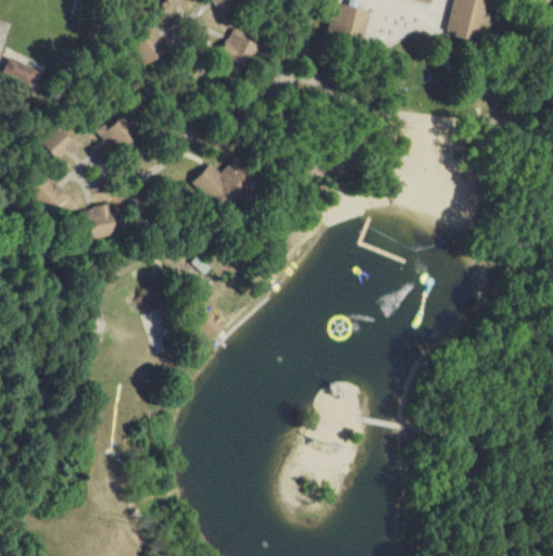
[(181,1),(183,0),(160,0),(168,12),(183,3),(181,1)]
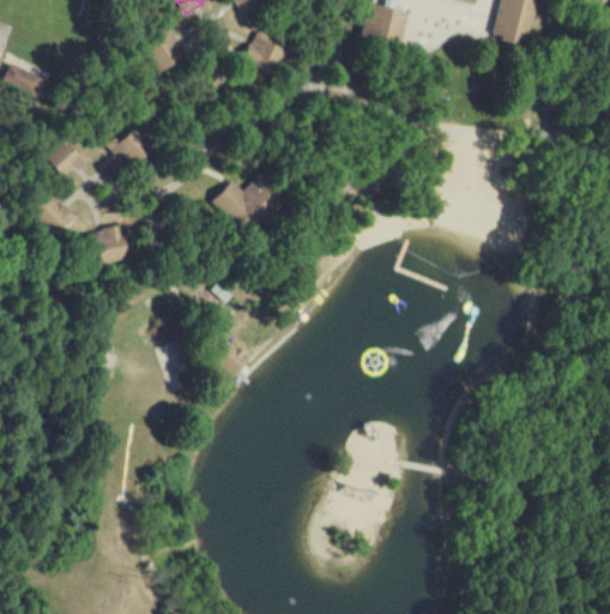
[(236,0),(242,13),(255,7),(257,10),(269,4),(266,0),(236,0)]
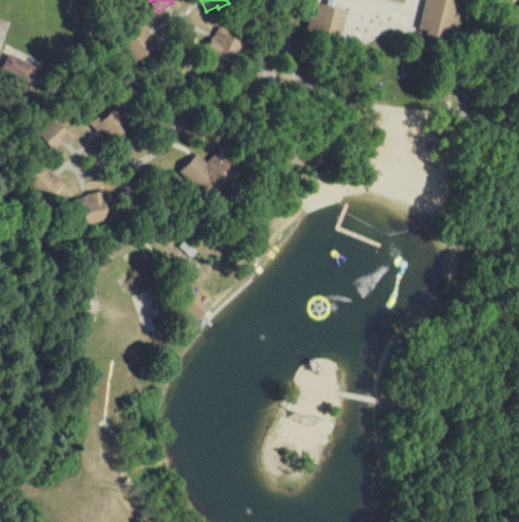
[(452,0),(326,0),(325,5),(313,3),(307,32),(342,39),(347,10),(335,8),(336,0),(388,0),(407,4),(407,0),(424,0),(417,33),(445,38),(452,0)]
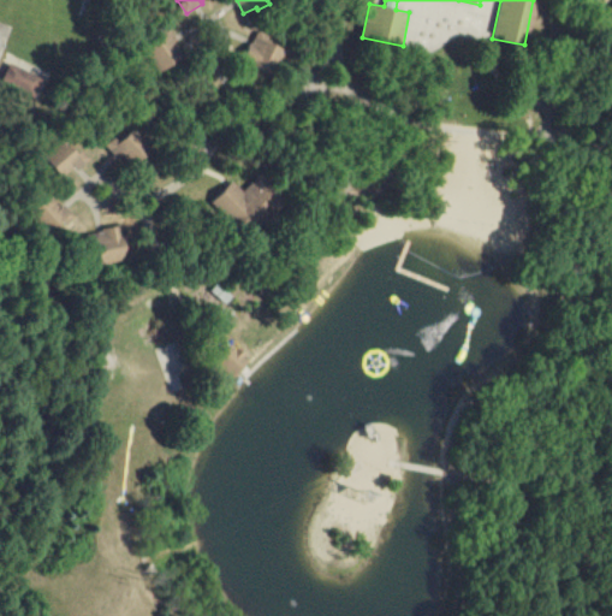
[(605,33),(611,31),(611,6),(601,7),(605,33)]
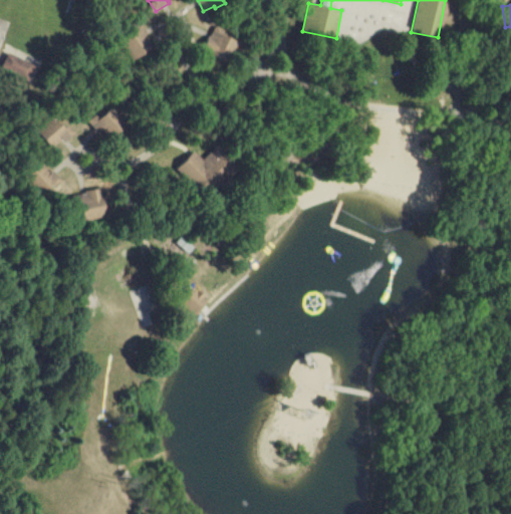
[(228,61),(239,36),(215,25),(204,50),(228,61)]
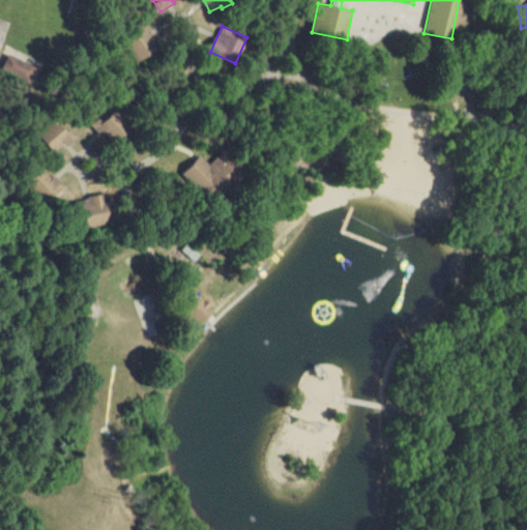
[(2,70),(31,84),(38,68),(9,55),(2,70)]
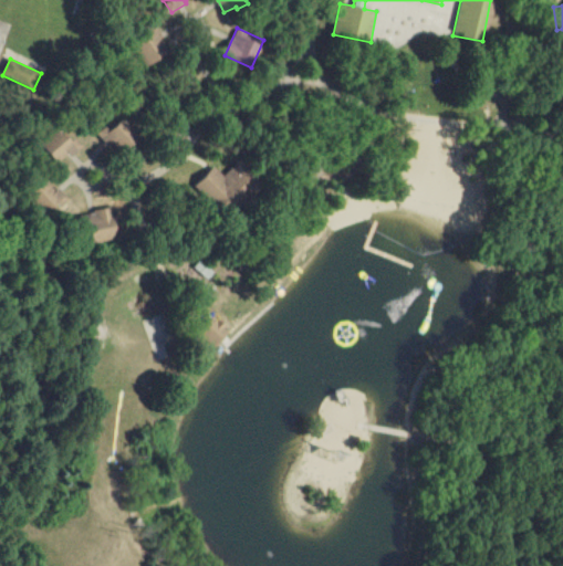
[(110,132),(105,126),(98,132),(120,157),(141,138),(124,119),(110,132)]
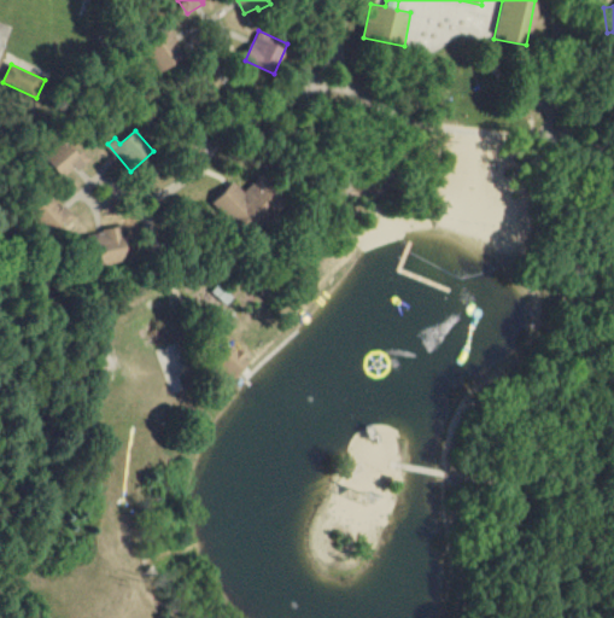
[(88,162),(72,140),(48,158),(65,180),(88,162)]
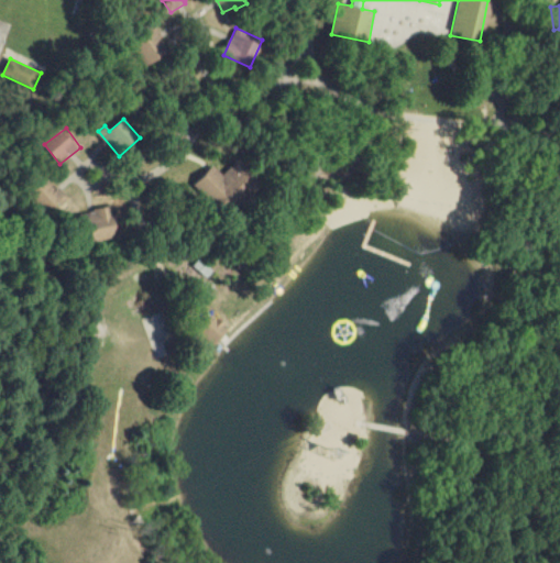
[(229,211),(255,172),(237,158),(226,175),(211,166),(196,188),(229,211)]
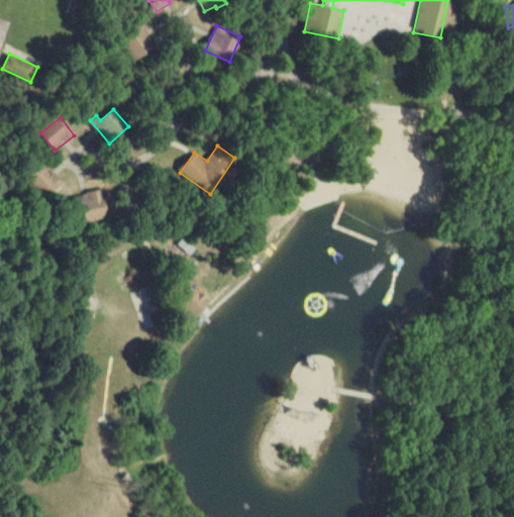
[(61,184),(46,164),(29,176),(44,196),(61,184)]
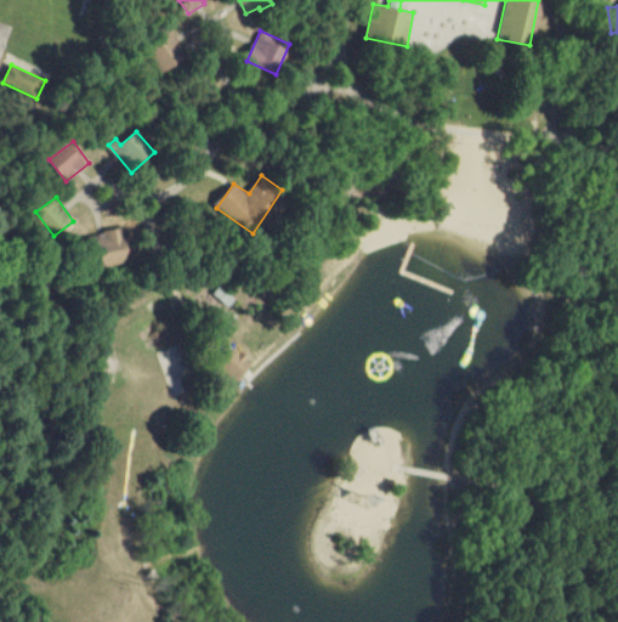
[(100,269),(131,261),(124,228),(92,235),(100,269)]
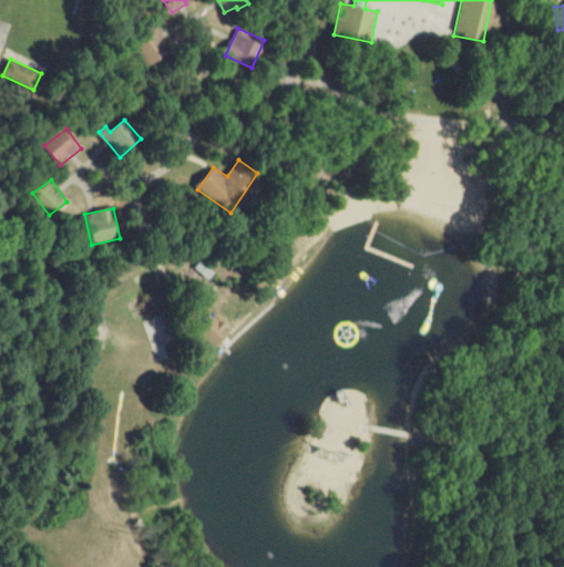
[(203,338),(223,348),(232,329),(212,319),(203,338)]
